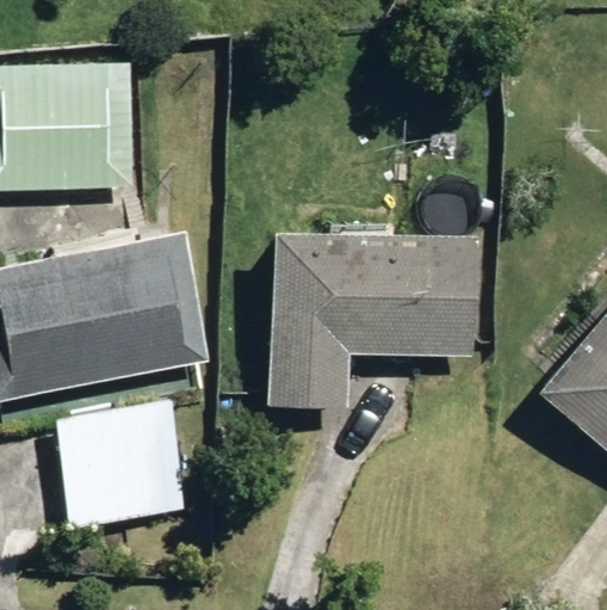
[(0,188),(131,186),(129,61),(0,62),(0,188)]
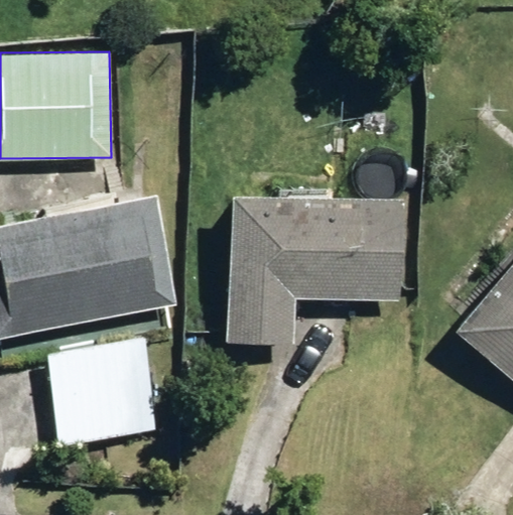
[(0,340),(173,306),(151,199),(0,227),(0,340)]
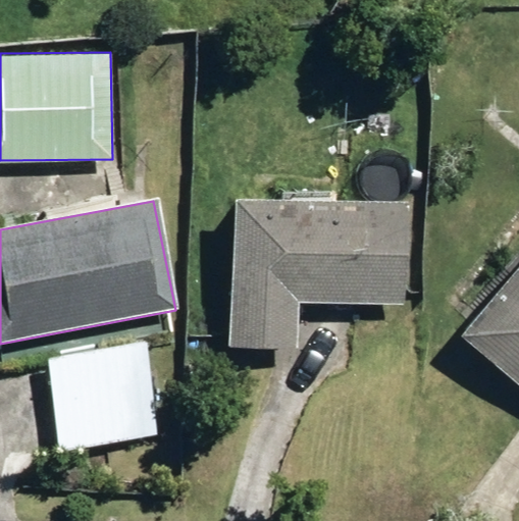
[(230,350),(296,351),(296,303),(406,305),(407,203),(231,202),(230,350)]
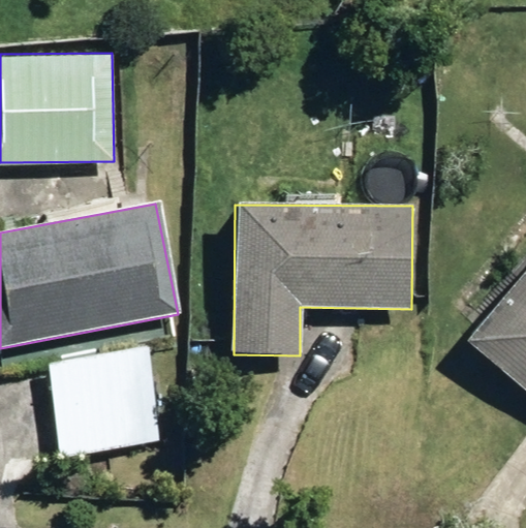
[(525,271),(467,340),(525,391),(525,271)]
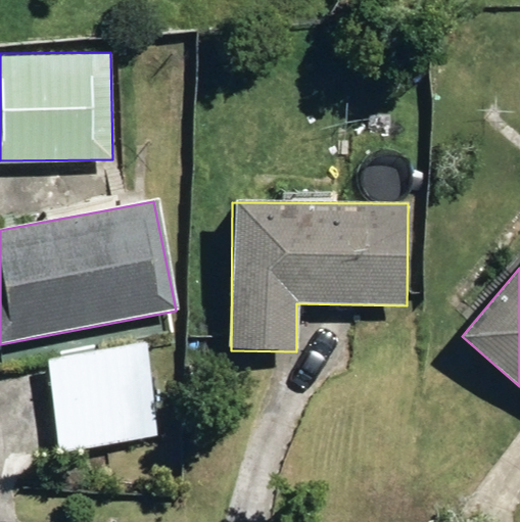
[(48,361),(65,451),(157,434),(142,344),(48,361)]
